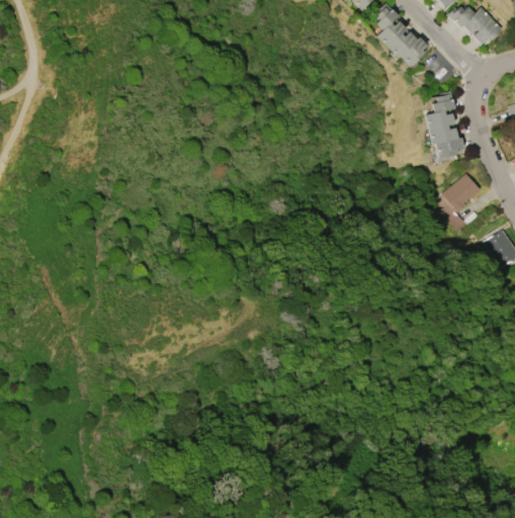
[(352,0),(372,0),(362,10),(352,0)]
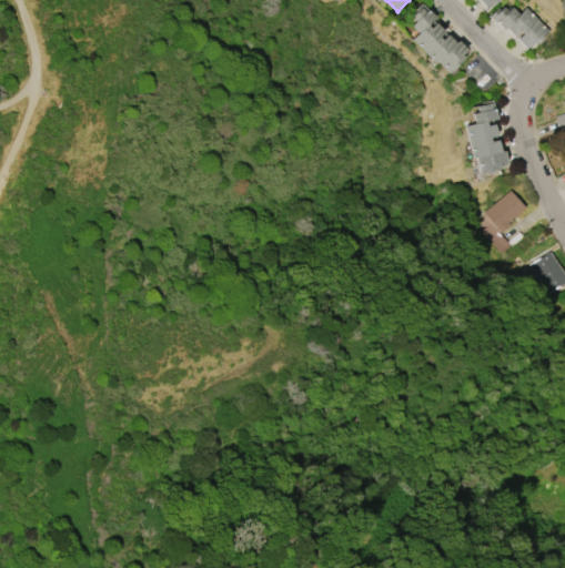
[(480,0),(492,11),(502,0),(480,0)]
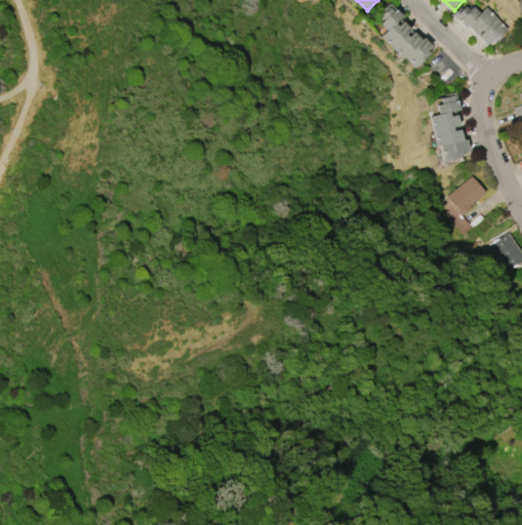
[(390,31),(383,24),(387,19),(383,15),(386,11),(385,10),(392,3),(404,15),(397,23),(390,31)]
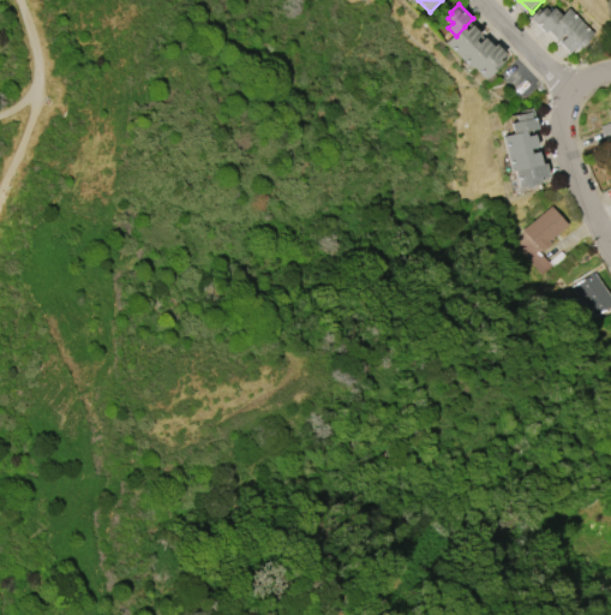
[(564,16),(550,30),(547,34),(532,18),(541,9),(544,11),(547,7),(552,12),(557,7),(564,16)]
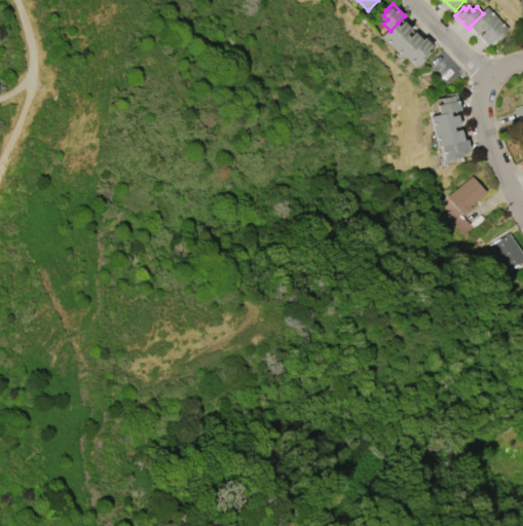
[(471,26),(483,13),(490,7),(500,17),(486,32),(484,30),(479,35),(471,26)]
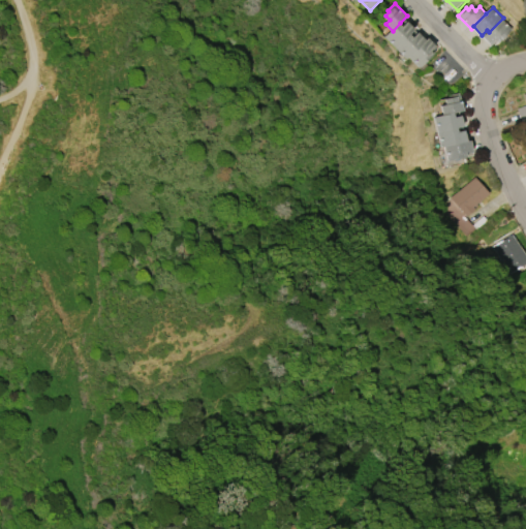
[(503,18),(514,29),(499,43),(498,41),(493,47),(491,44),(484,36),(489,32),(503,18)]
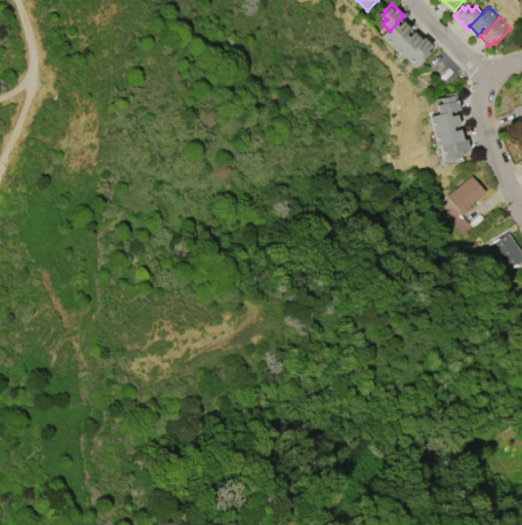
[(394,48),(383,37),(390,31),(397,23),(400,26),(405,21),(412,29),(407,34),(394,48)]
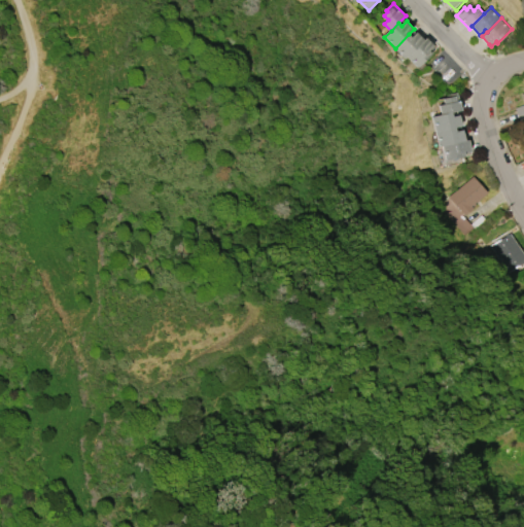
[(425,40),(409,57),(406,59),(395,48),(409,34),(412,37),(417,32),(425,40)]
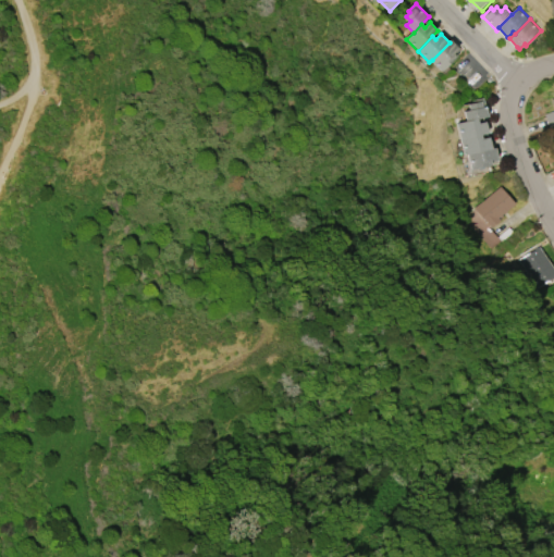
[(432,60),(450,42),(452,40),(459,48),(454,53),(457,57),(443,72),(432,60)]
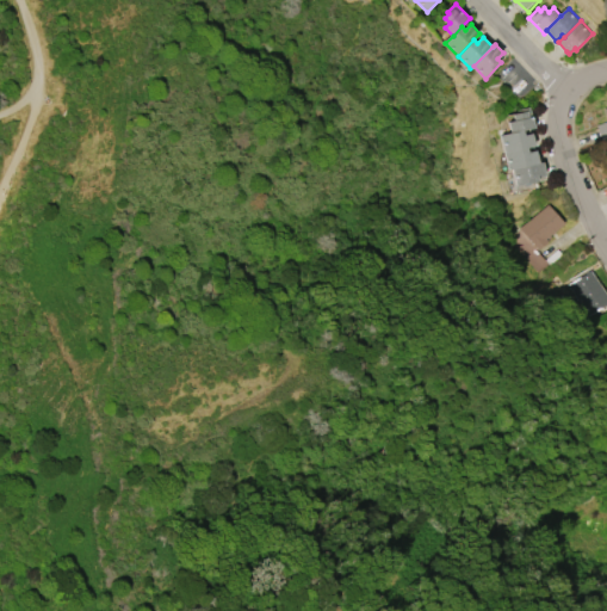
[(512,134),(509,122),(515,121),(514,115),(519,113),(519,110),(532,107),(537,128),(525,130),(512,134)]
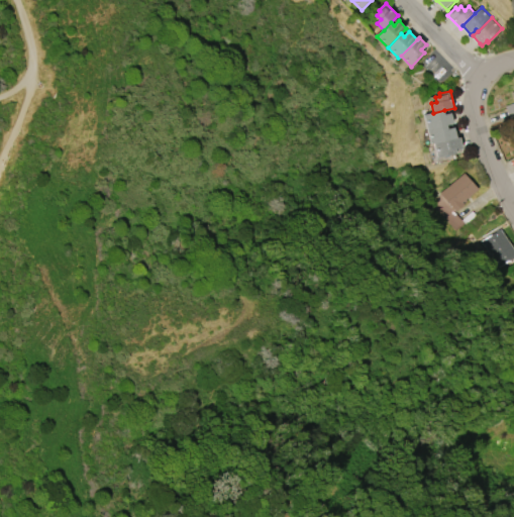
[(428,129),(425,114),(433,113),(444,110),(445,114),(452,113),(454,123),(447,125),(428,129)]
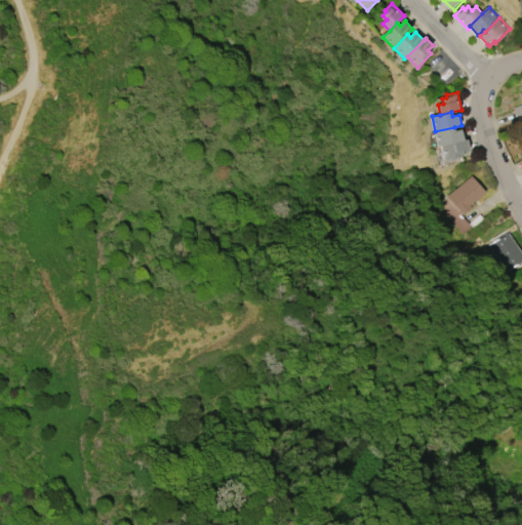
[(465,140),(442,146),(438,146),(435,131),(454,127),(455,131),(463,129),(465,140)]
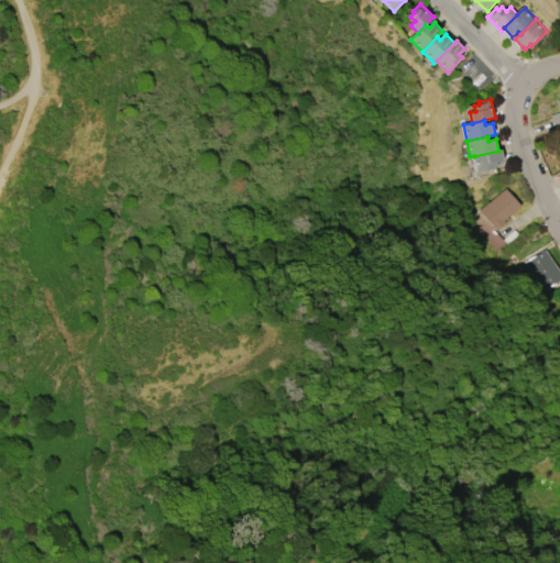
[(474,156),(498,151),(502,150),(505,161),(497,163),(498,167),(478,172),(474,156)]
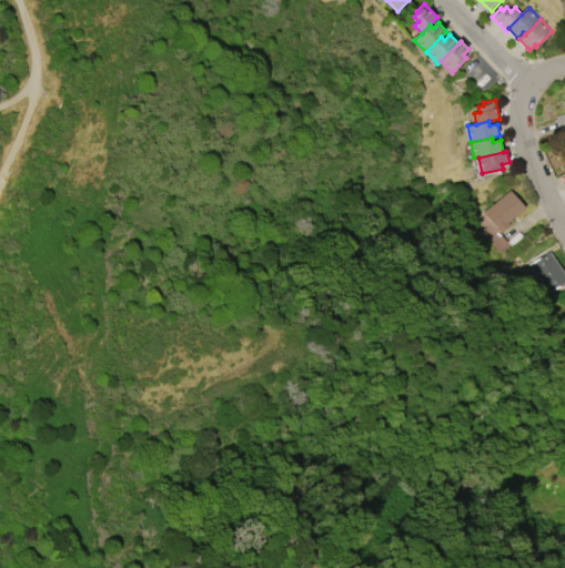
[(487,212),(512,190),(527,208),(511,223),(513,225),(505,232),(487,212)]
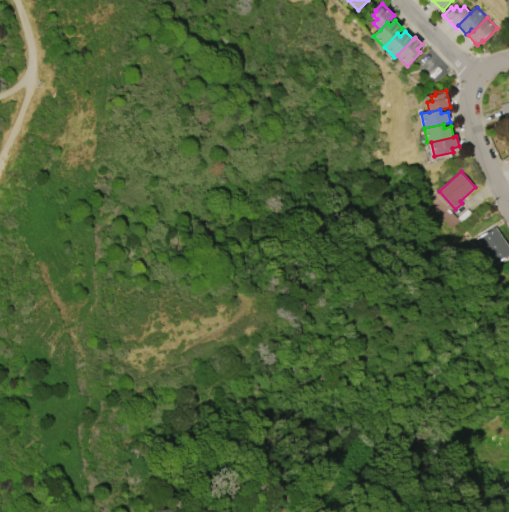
[(463,222),(441,194),(427,204),(433,212),(438,208),(454,228),(463,222)]
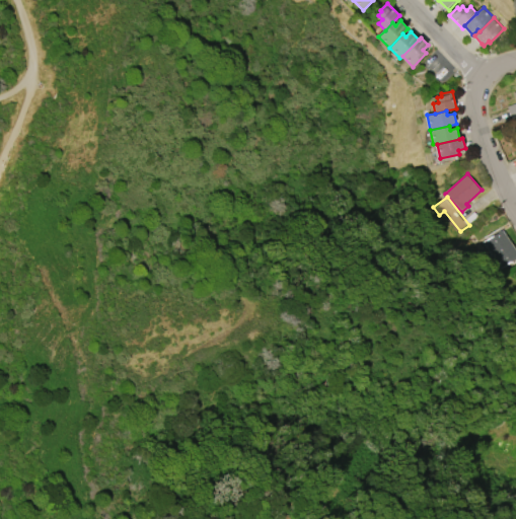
[(504,230),(515,246),(515,260),(504,269),(487,242),(504,230)]
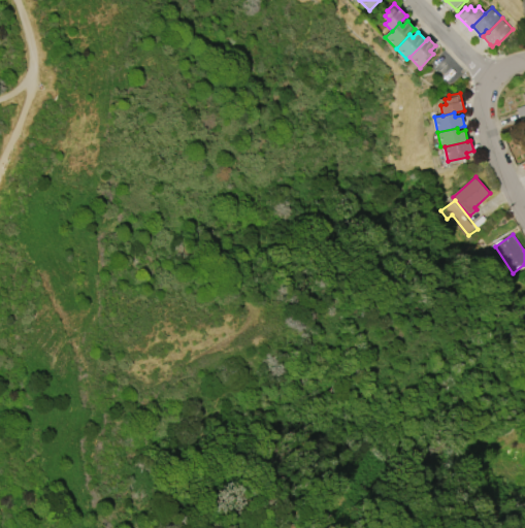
All buildings are outlined.
